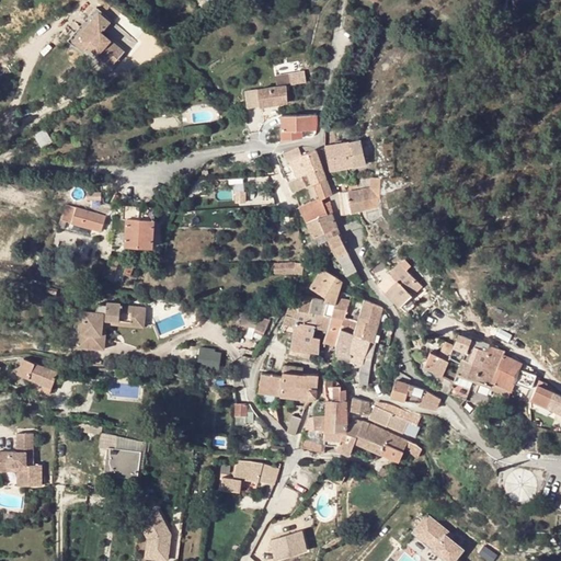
[(112,19),(94,4),(66,39),(91,61),(98,53),(107,61),(118,45),(101,31),(105,25),(112,19)]
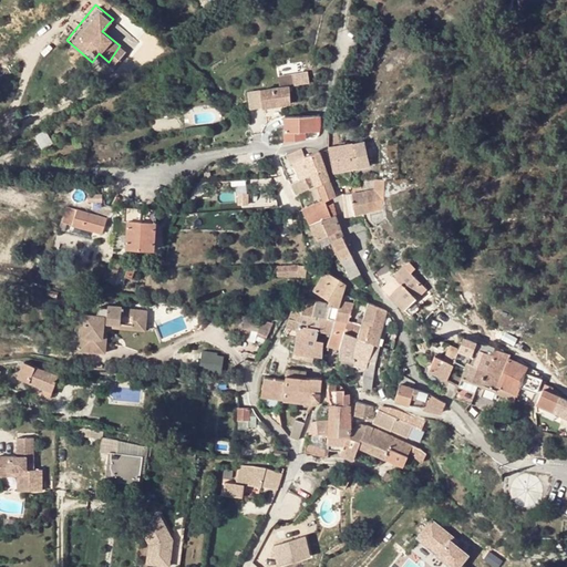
[(277,72),(279,86),(288,85),(290,84),(289,70),(277,72)]
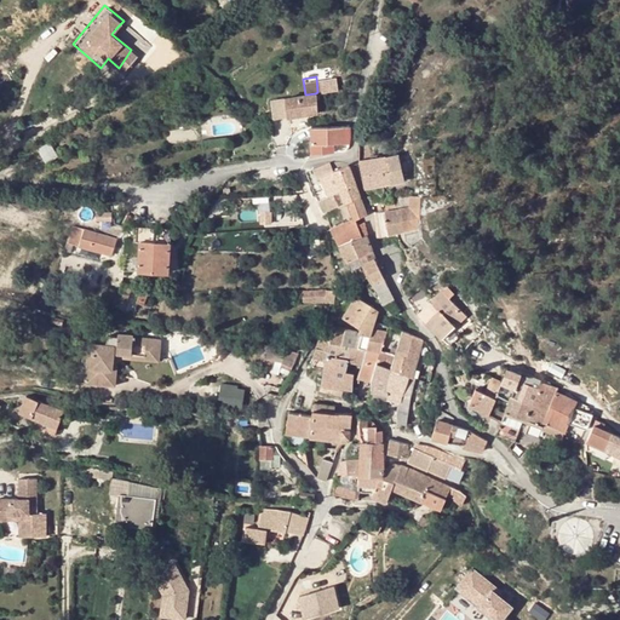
[(305,95),(270,101),(274,120),(317,113),(315,93),(305,95)]
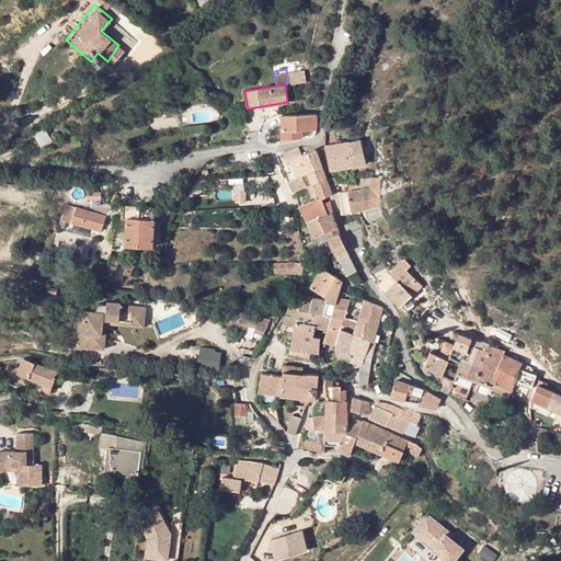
[(312,114),(282,115),(283,138),(295,137),(298,137),(298,129),(312,128),(312,114)]
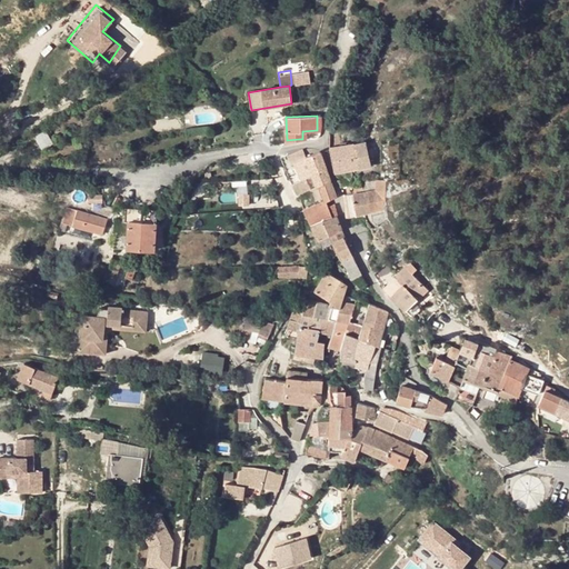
[(46,129),(36,136),(38,140),(42,149),(53,142),(46,129)]
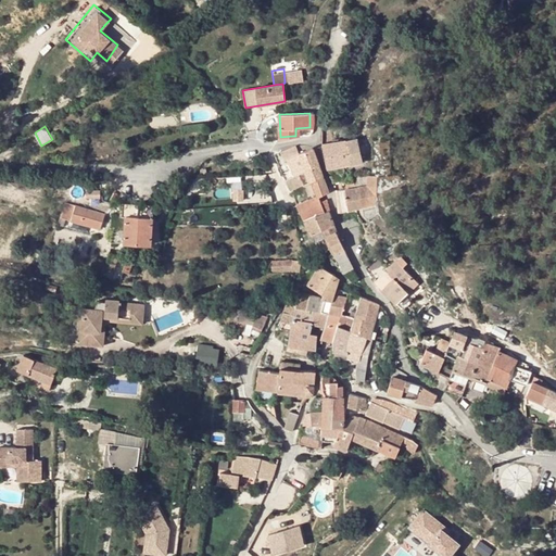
[(41,146),(37,137),(26,143),(32,152),(41,146)]
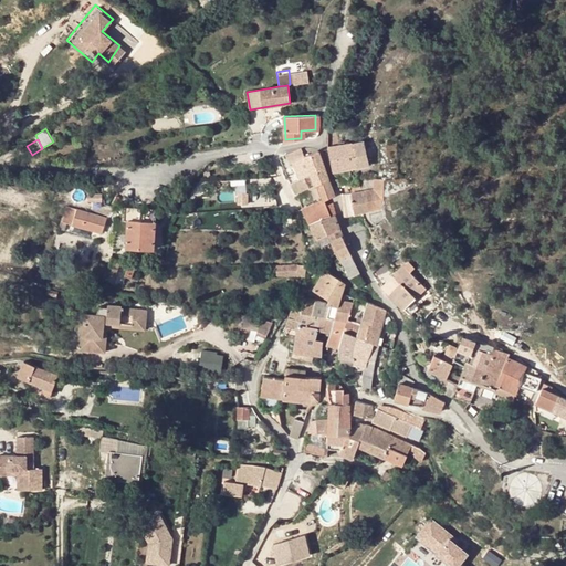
[(370,164),(365,139),(346,143),(346,140),(339,142),(339,144),(329,146),(329,150),(332,161),(334,170),(370,164)]
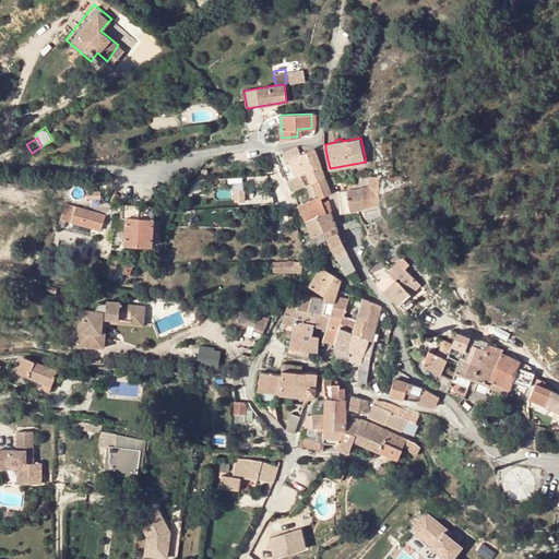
[(297,145),(283,152),(286,162),(292,158),(299,156),(305,169),(321,163),(316,149),(301,154),(297,145)]
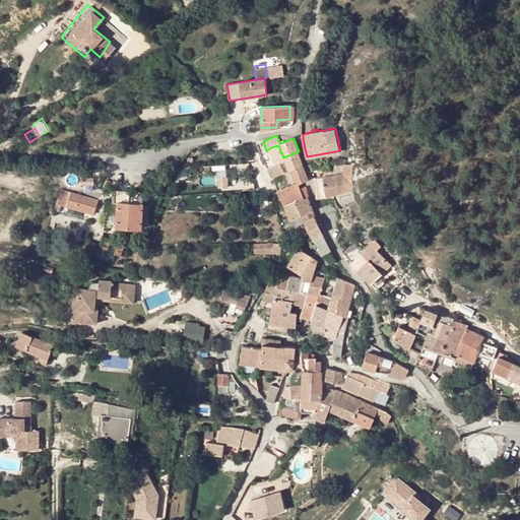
[(278,145),(271,147),(276,160),(283,157),(278,145)]
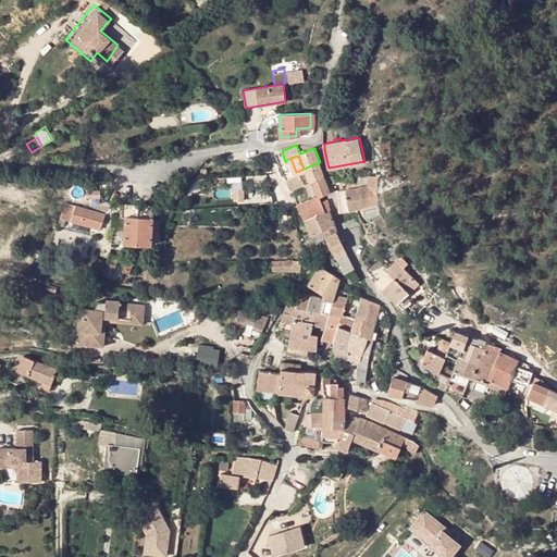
[(309,182),(311,181),(324,176),(320,162),(304,169),(306,171),(309,182)]
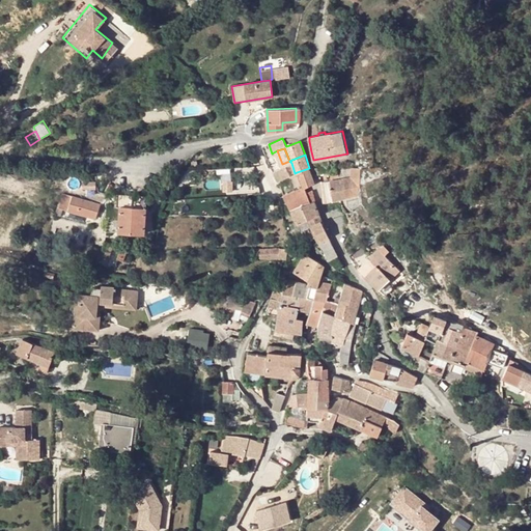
[(291,163),(286,166),(289,175),(295,173),(291,163)]
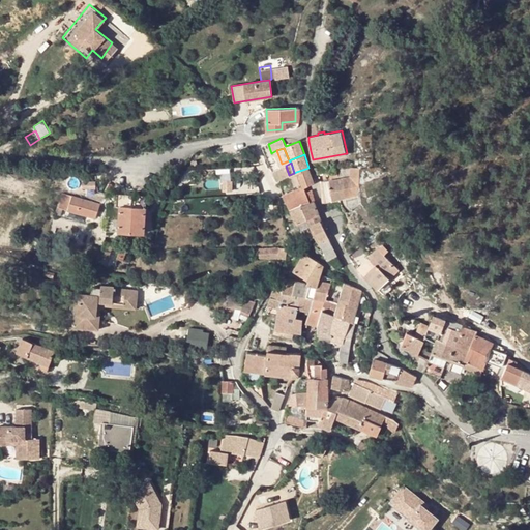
[(280,186),(284,195),(301,187),(296,172),(294,173),(289,175),(286,166),(284,167),(273,171),(280,186)]
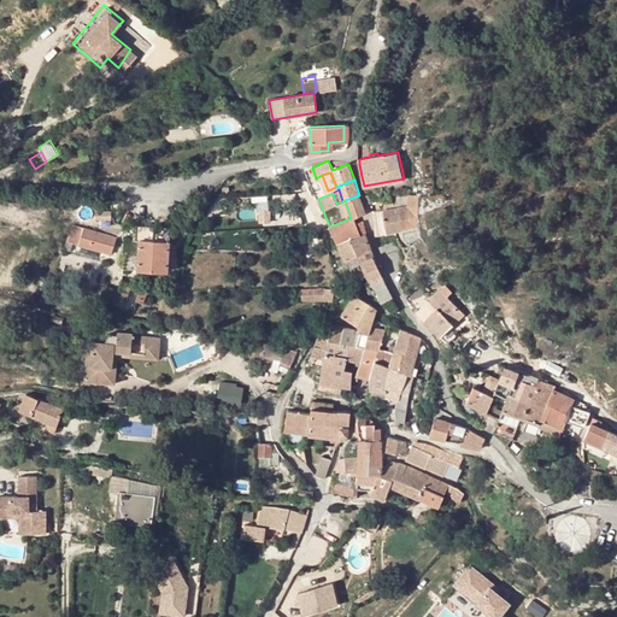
[(407,194),(407,206),(418,205),(418,194),(407,194)]
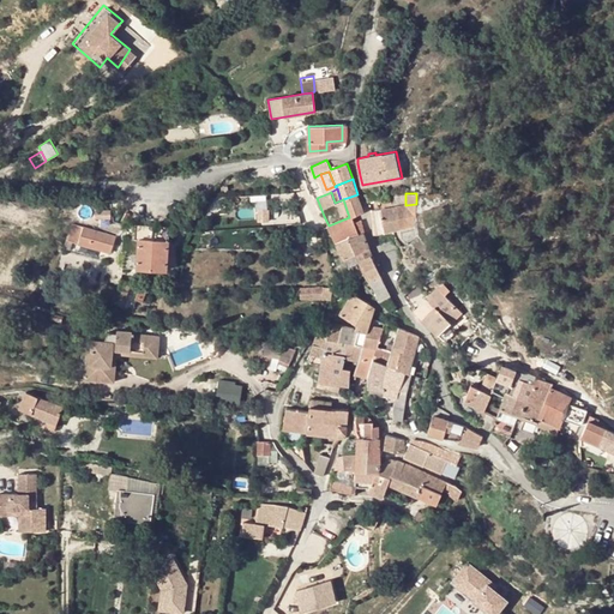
[(357,194),(343,199),(349,217),(350,216),(351,218),(365,211),(357,194)]
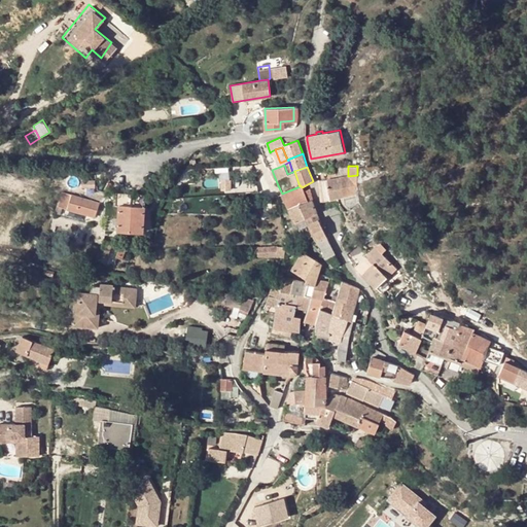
[(350,186),(348,176),(319,180),(319,181),(322,202),(351,192),(350,186)]
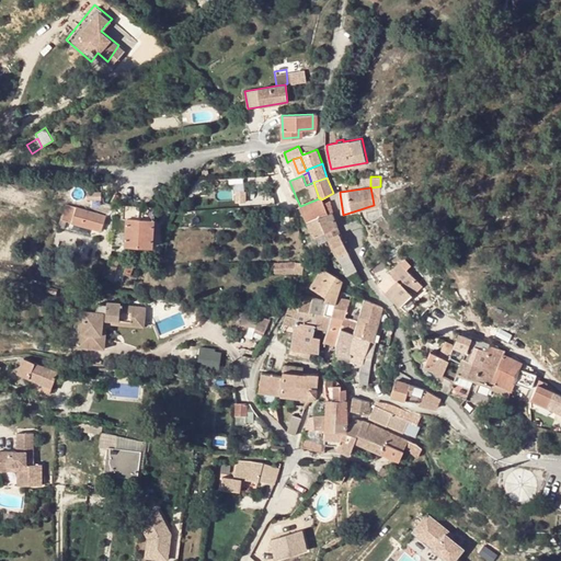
[(308,221),(333,210),(331,202),(323,205),(321,199),(320,197),(319,198),(300,206),(308,221)]
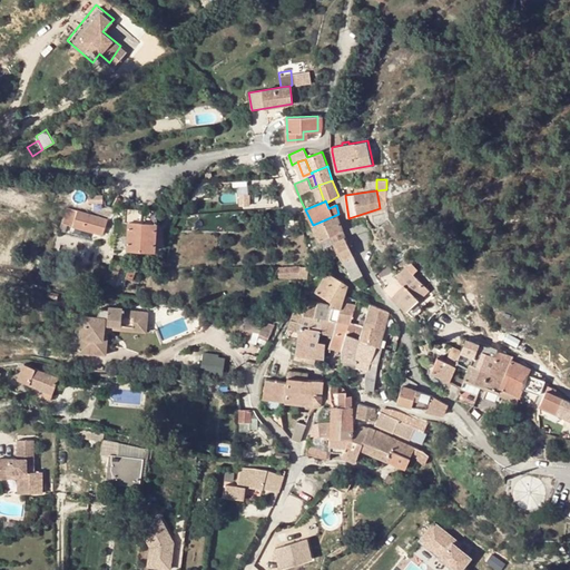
[(140,223),(140,209),(126,207),(125,222),(129,222),(127,248),(155,251),(157,210),(145,209),(144,223),(140,223)]
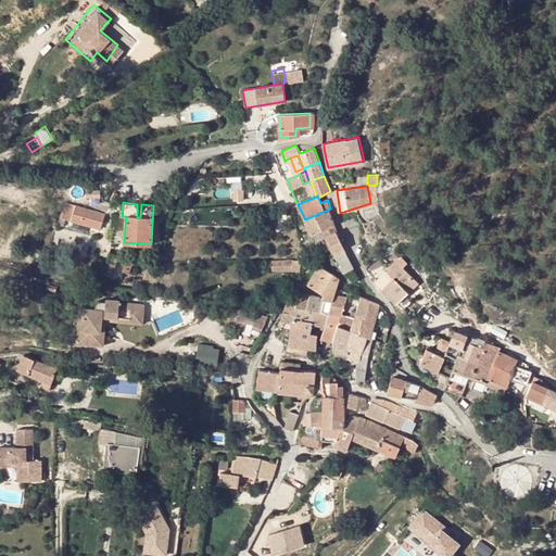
[(103,213),(64,203),(61,216),(61,217),(100,227),(103,213)]
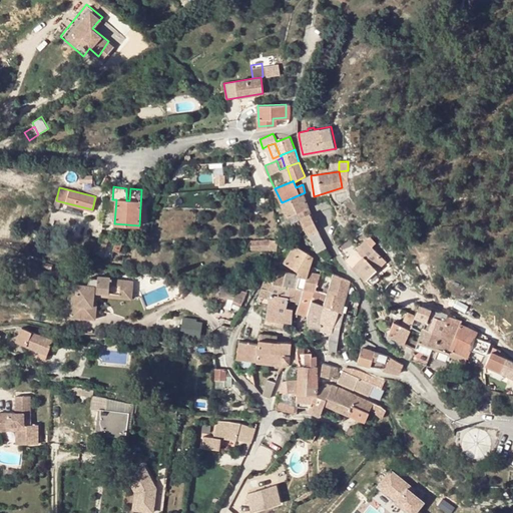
[(306,194),(305,192),(282,202),(288,215),(297,211),(308,206),(309,205),(305,194),(306,194)]
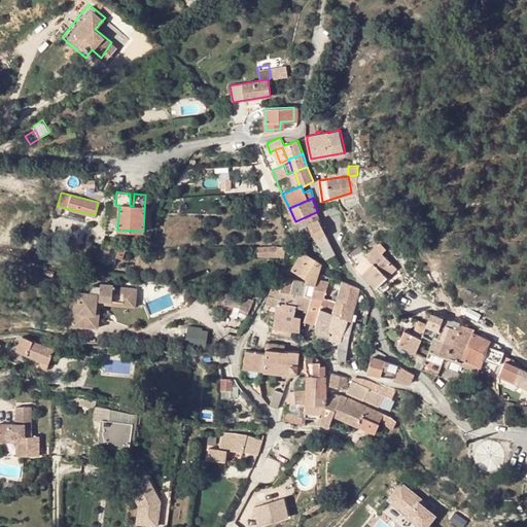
[(318,218),(316,212),(305,217),(308,223),(318,218)]
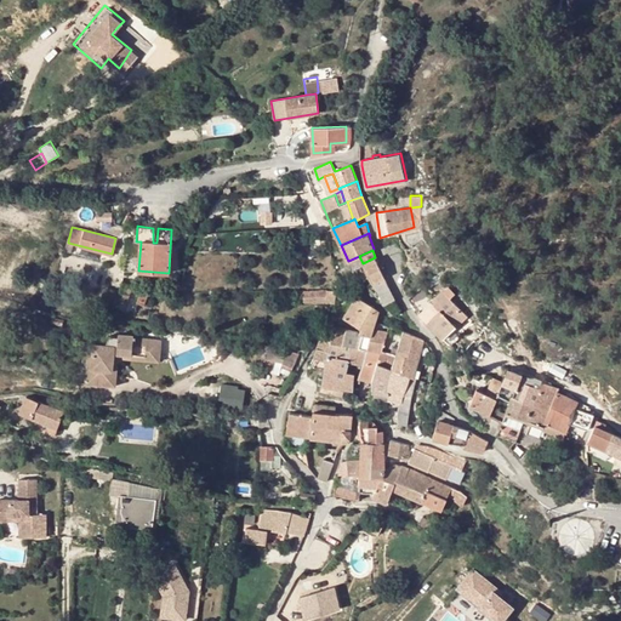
[(348,261),(352,268),(363,263),(359,256),(348,261)]
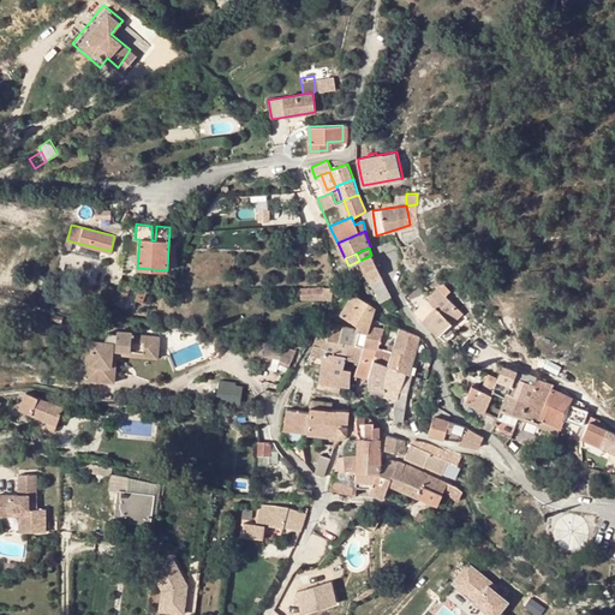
[(371,255),(359,261),(382,300),(392,296),(383,279),(371,255)]
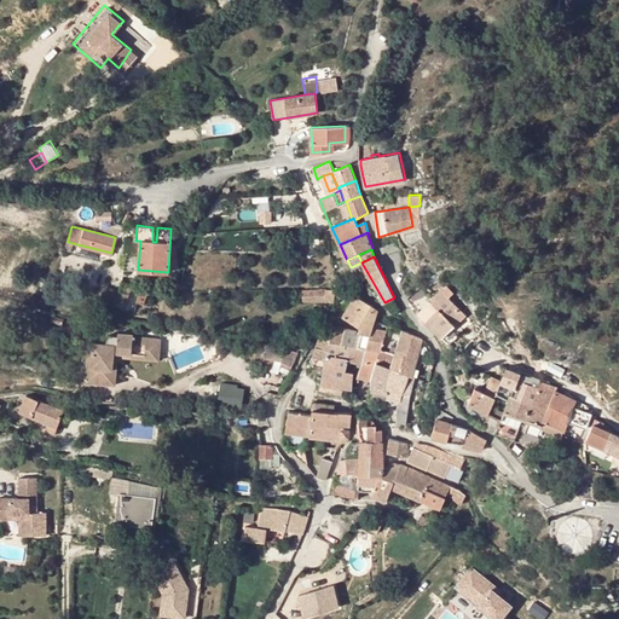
[(122,278),(114,304),(123,306),(132,283),(122,278)]
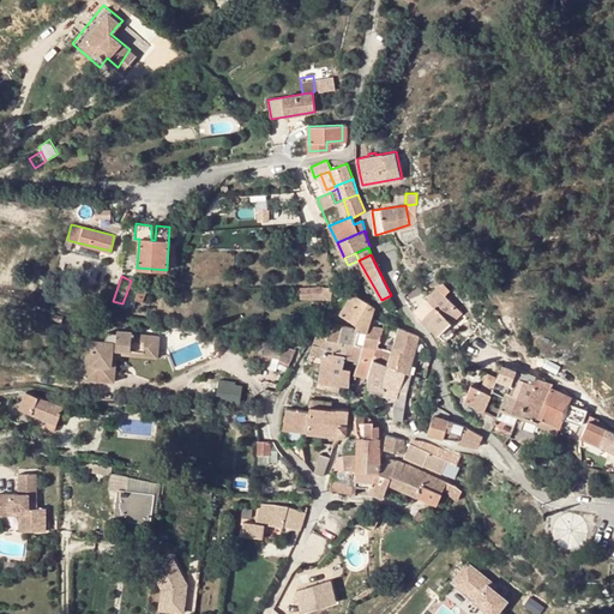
[(148,288),(140,286),(137,298),(143,301),(148,288)]
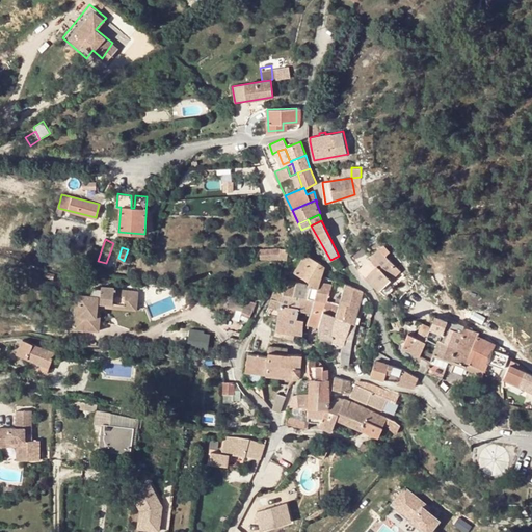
[(296,249),(296,248),(288,247),(288,249),(280,248),(280,258),(287,259),(287,257),(291,258),(296,249)]
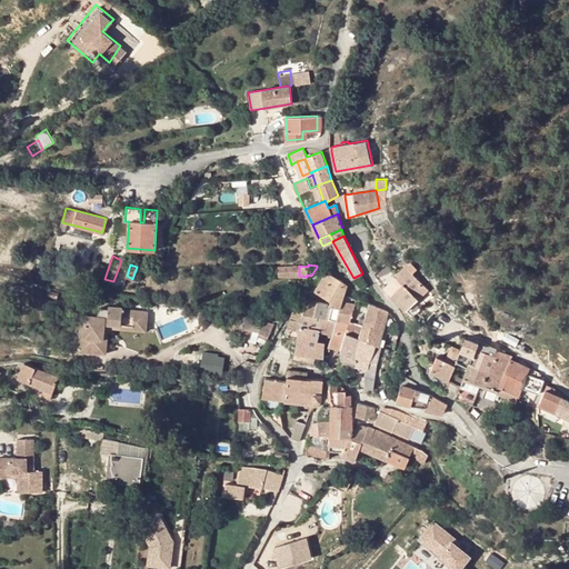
[(290,275),(290,267),(278,266),(278,271),(277,273),(282,276),(285,273),(290,275)]
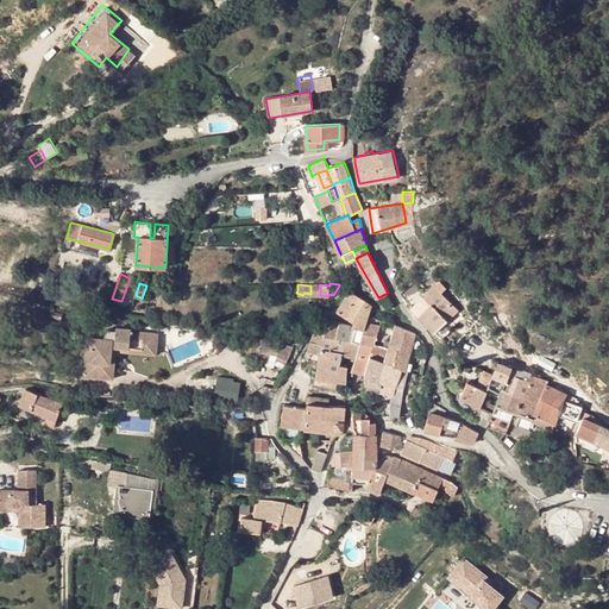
[(424,294),(421,295),(431,305),(441,294),(445,290),(440,286),(437,290),(432,286),(424,294)]
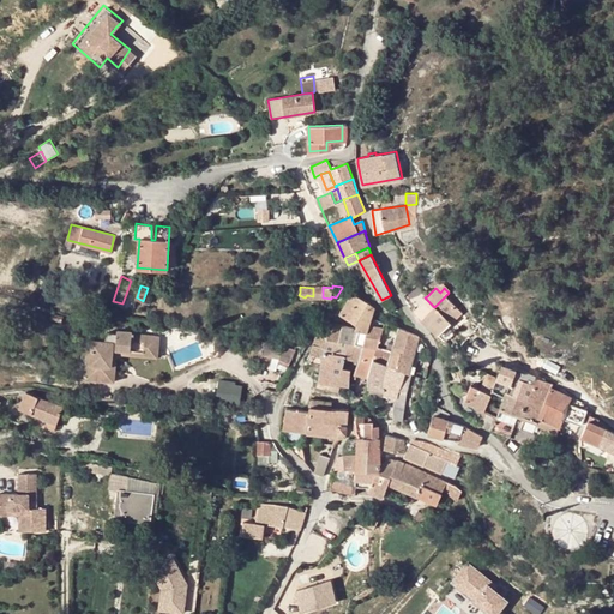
[(371,320),(372,317),(374,307),(353,294),(341,313),(359,324),(356,327),(356,330),(366,331),(368,332),(371,320)]
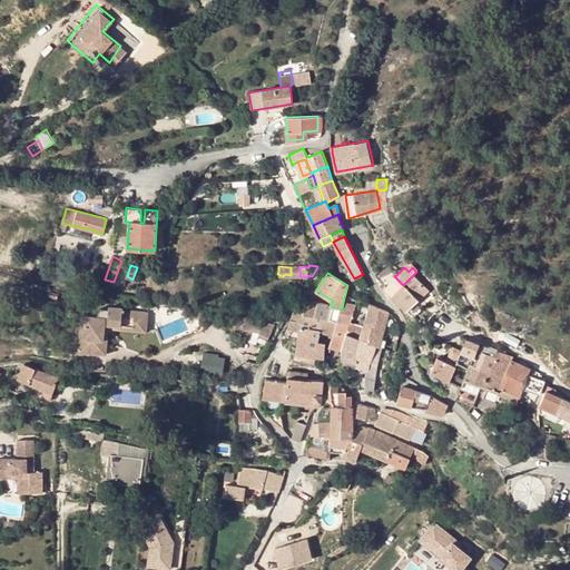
[(406,310),(408,310),(414,303),(420,297),(424,294),(429,291),(413,275),(403,285),(393,295),(406,310)]
